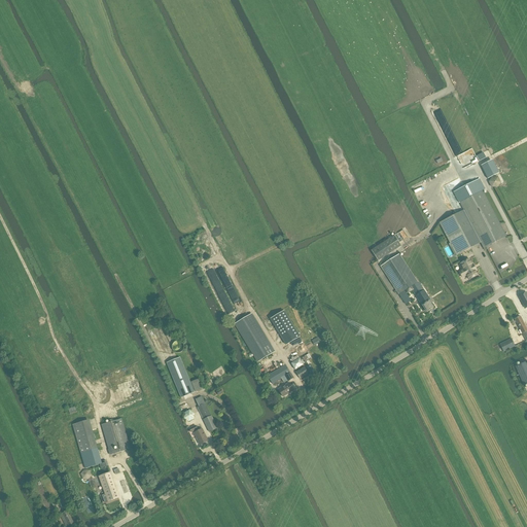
[(496,175),(490,162),(481,166),(488,179),(496,175)]
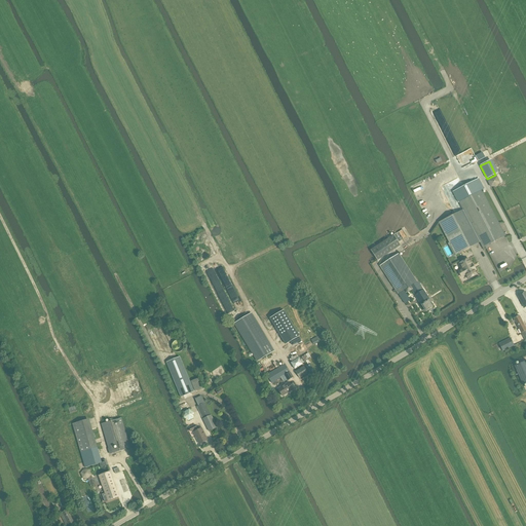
[(463,210),(440,222),(457,255),(480,242),(483,248),(505,236),(482,191),(484,190),(479,179),(452,192),(458,203),(459,202),(463,210)]
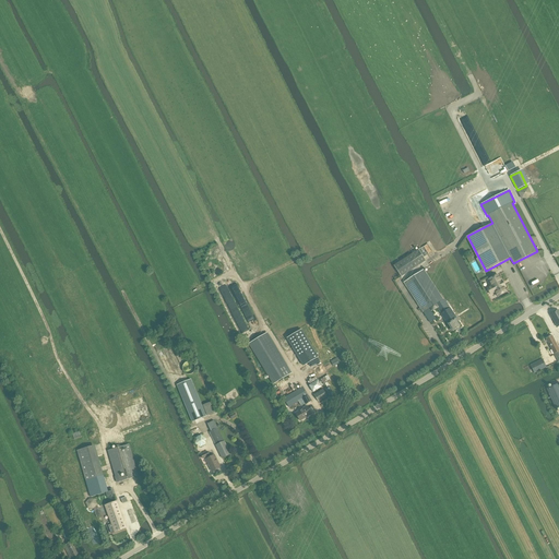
[(401,276),(426,261),(419,250),(394,265),(401,276)]
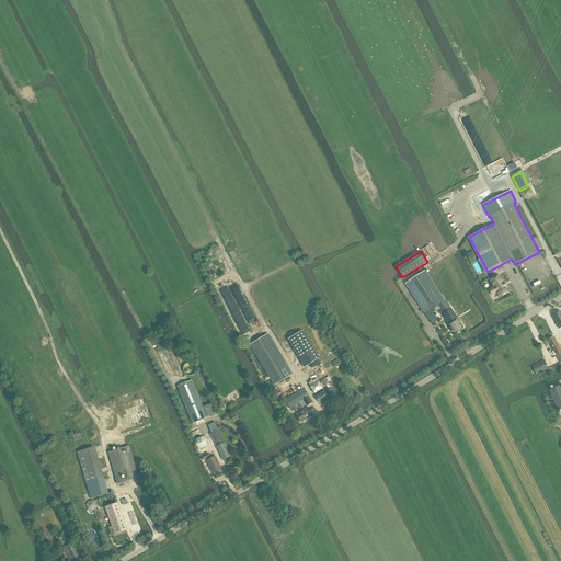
[(424,272),(405,284),(425,313),(444,301),(424,272)]
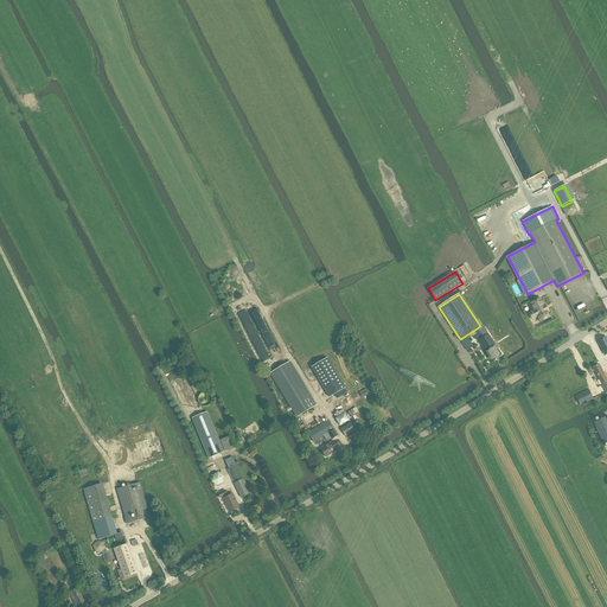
[(545,305),(544,306),(541,299),(530,304),(535,311),(529,313),(532,320),(537,317),(541,323),(550,317),(548,312),(545,305)]
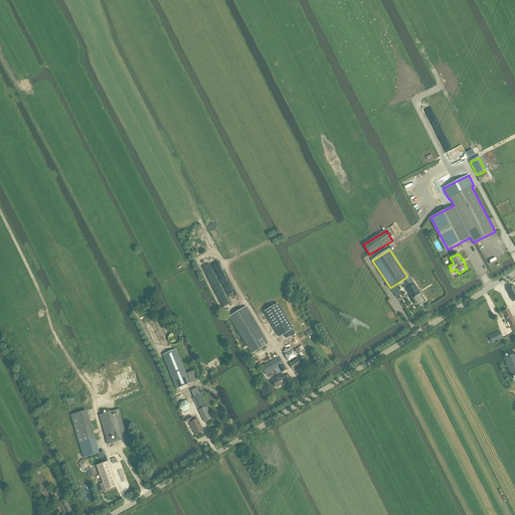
[(407,277),(401,281),(406,290),(410,296),(416,305),(419,304),(420,304),(421,305),(422,304),(422,303),(422,302),(423,301),(417,292),(418,292),(418,291),(413,285),(408,276),(407,277)]
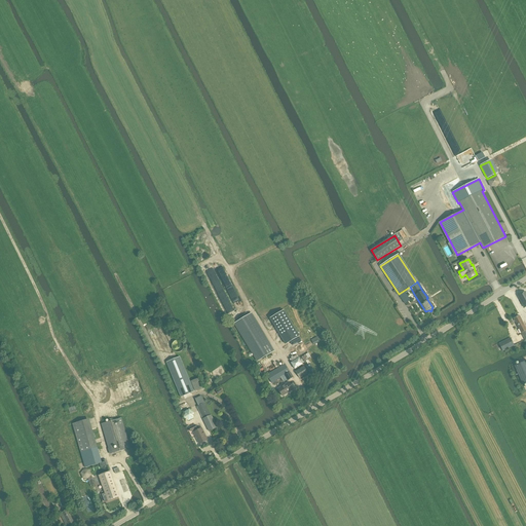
[(286,344),(299,336),(284,310),(270,318),(286,344)]
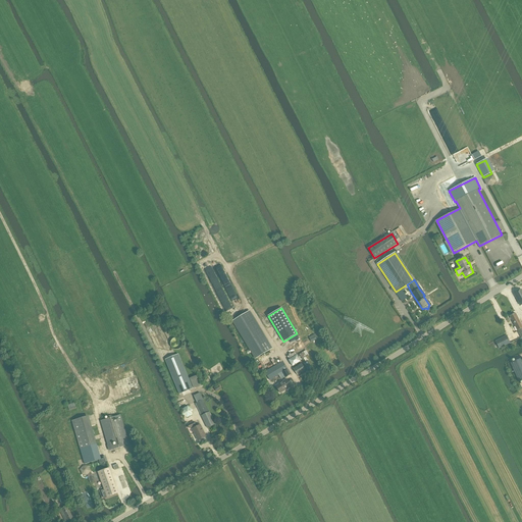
[(232,321),(255,359),(272,349),(250,311),(232,321)]
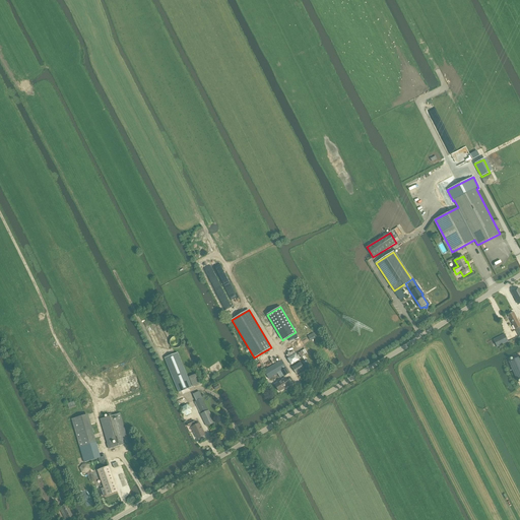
[(519,337),(519,336),(519,324),(513,312),(508,315),(519,337)]
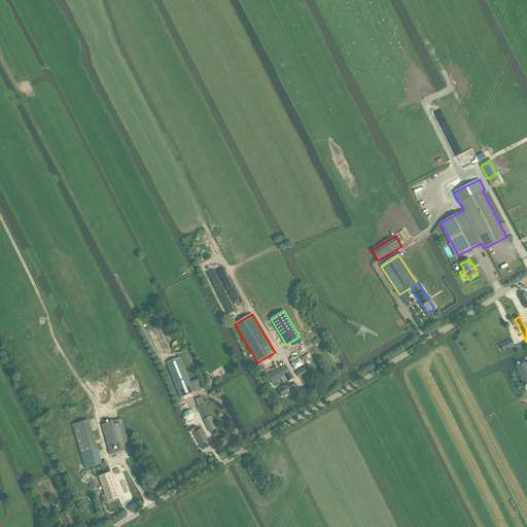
[(503,352),(515,347),(512,339),(500,344),(503,352)]
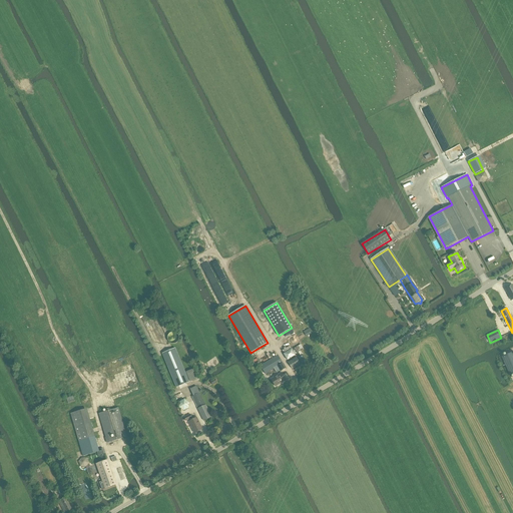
[(179,338),(179,337),(179,335),(179,334),(178,333),(177,332),(176,331),(175,331),(173,331),(172,331),(171,331),(170,332),(169,333),(168,334),(167,335),(167,336),(167,337),(167,339),(168,340),(169,341),(170,342),(171,342),(172,343),(173,343),(175,343),(176,342),(177,341),(178,341),(179,339),(179,338)]
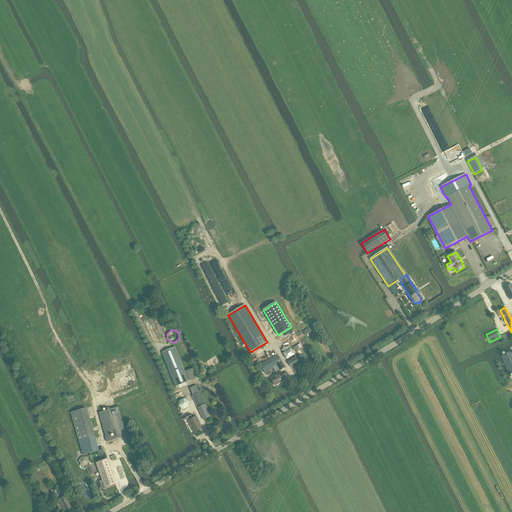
[(304,357),(304,358),(301,353),(299,351),(303,349),(300,344),(293,348),(296,352),(298,352),(299,355),(297,356),(301,363),(306,360),(304,357)]
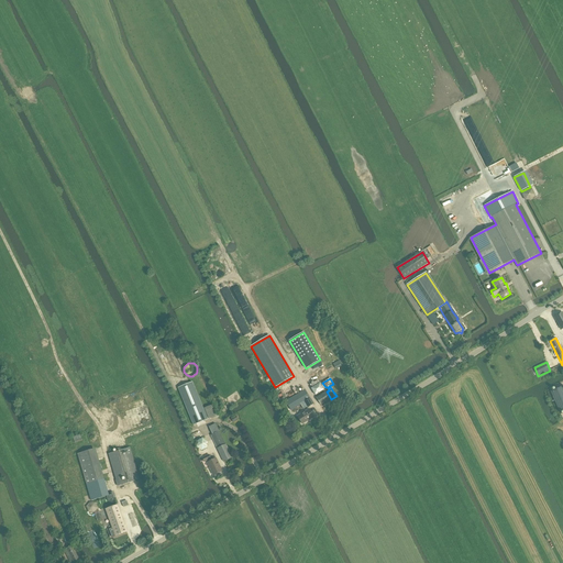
[(194,424),(208,418),(192,382),(178,387),(194,424)]
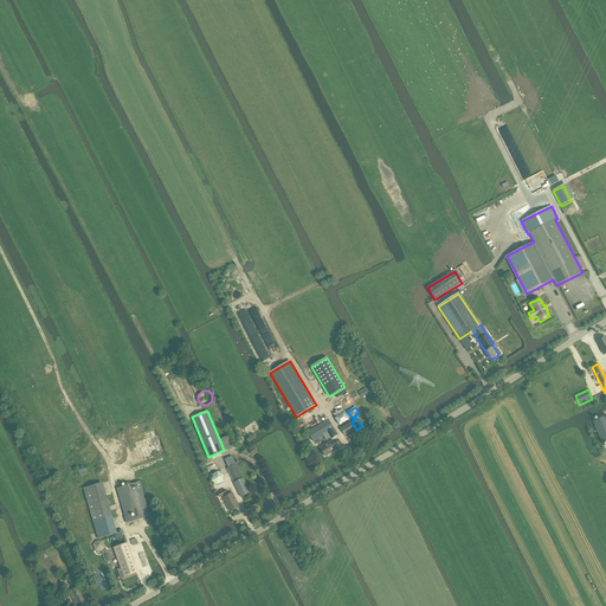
[(340,426),(349,420),(345,412),(335,418),(340,426)]
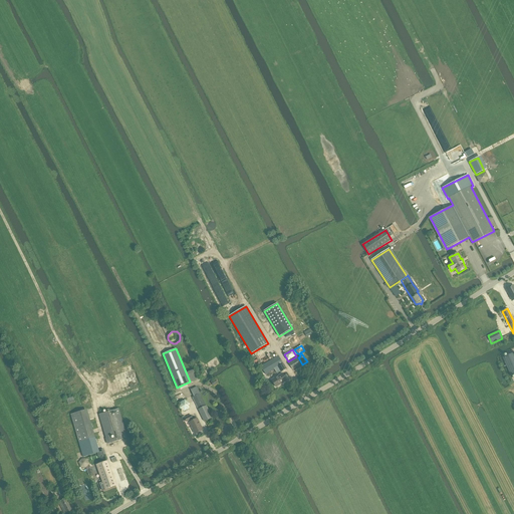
[(511,376),(513,374),(513,354),(513,353),(503,357),(511,376)]
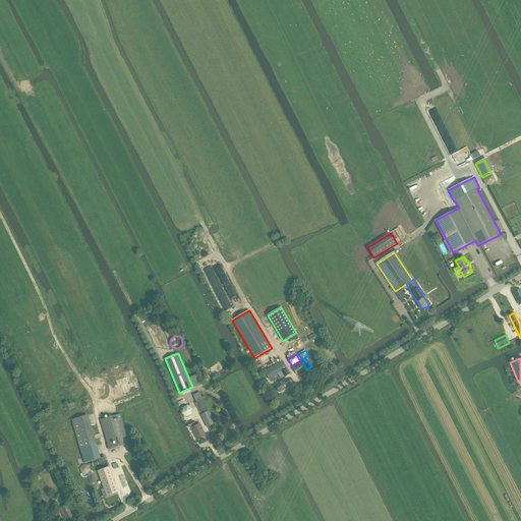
[(282,360),(265,371),(270,380),(278,374),(281,379),(284,377),(285,378),(290,374),(287,369),(282,360)]
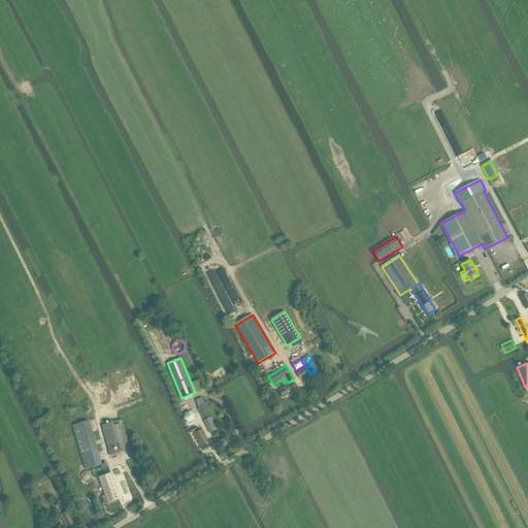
[(301,380),(309,374),(305,368),(297,373),(301,380)]
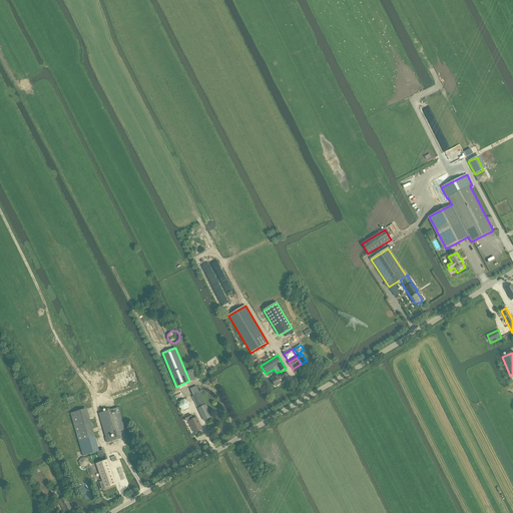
[(190,381),(197,378),(193,369),(186,372),(190,381)]
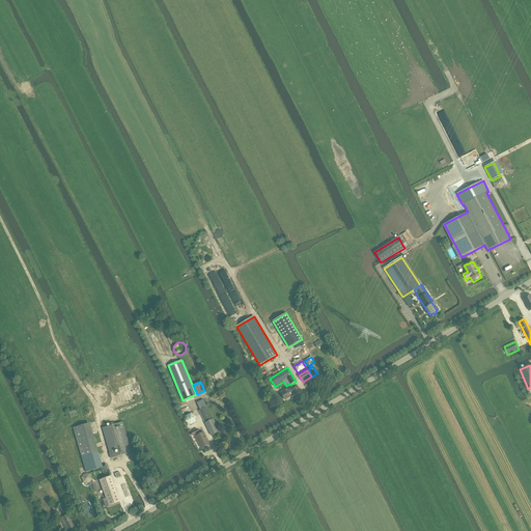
[(285,400),(296,393),(291,386),(281,392),(285,400)]
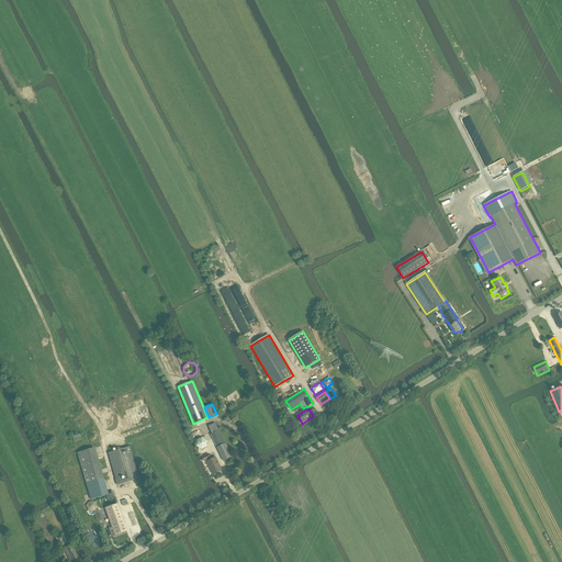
[(232,457),(218,430),(215,424),(209,427),(212,434),(211,435),(223,461),(232,457)]
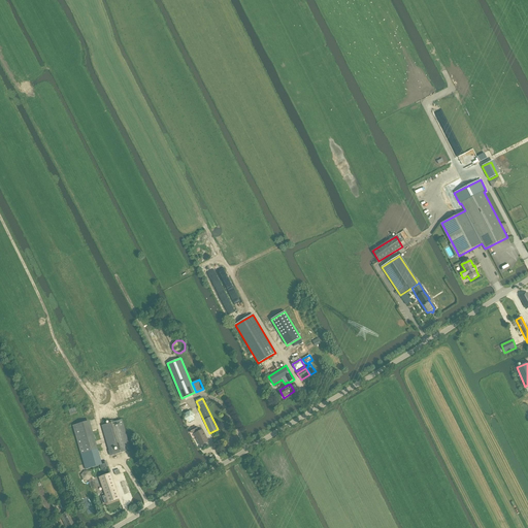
[(110,456),(130,450),(122,420),(101,426),(110,456)]
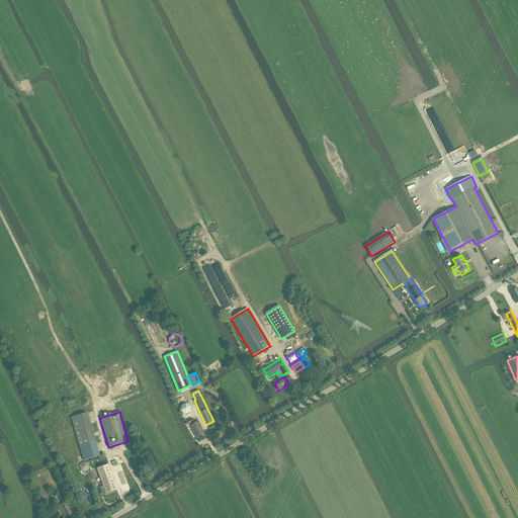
[(98,456),(94,441),(86,414),(71,418),(80,446),(84,460),(98,456)]
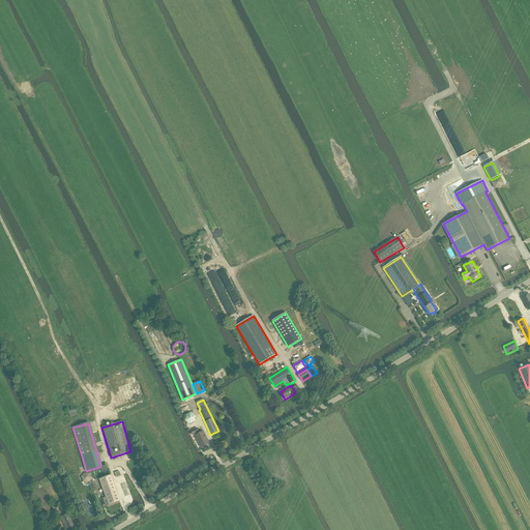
[(208,444),(209,443),(203,432),(198,435),(197,433),(198,432),(197,429),(190,432),(193,435),(195,434),(196,436),(195,436),(201,447),(206,445),(208,444)]
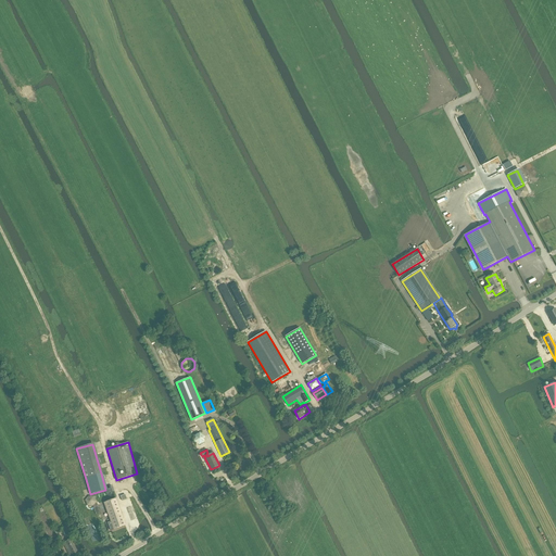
[(97,502),(95,496),(89,496),(86,501),(88,505),(93,506),(97,502)]
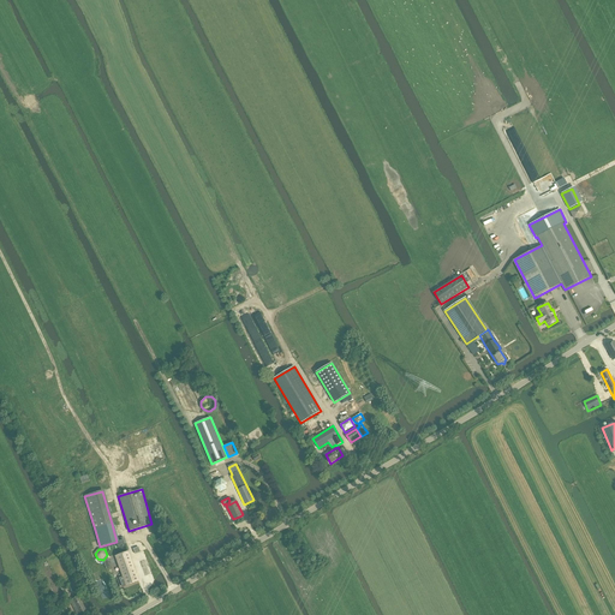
[(138,581),(129,551),(118,555),(121,566),(119,567),(123,577),(120,578),(123,586),(126,585),(138,581)]
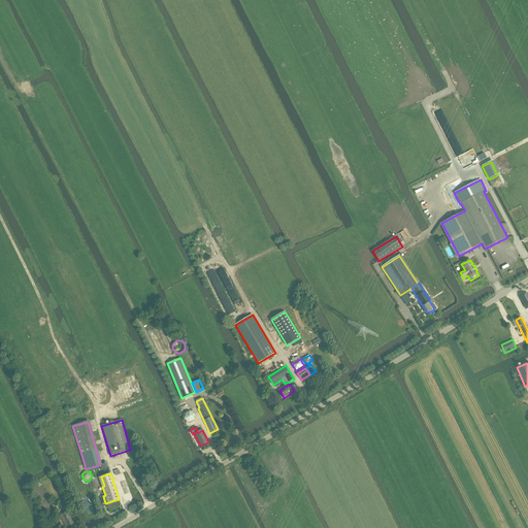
[(55,512),(69,505),(65,496),(61,498),(62,500),(59,501),(59,503),(57,504),(58,506),(56,506),(55,503),(52,504),(55,512)]
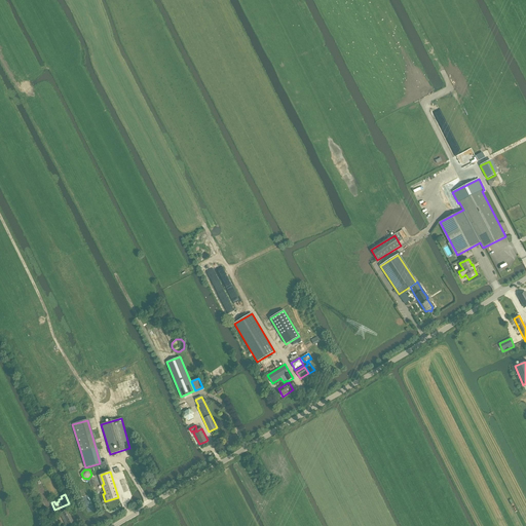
[(70,525),(74,524),(74,523),(67,510),(60,514),(66,525),(70,525)]
